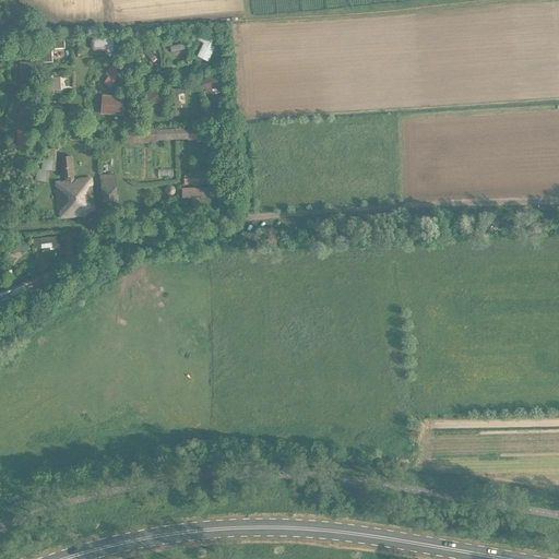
[(6,38),(15,39),(18,39),(18,36),(23,36),(23,39),(32,40),(33,31),(7,28),(6,38)]
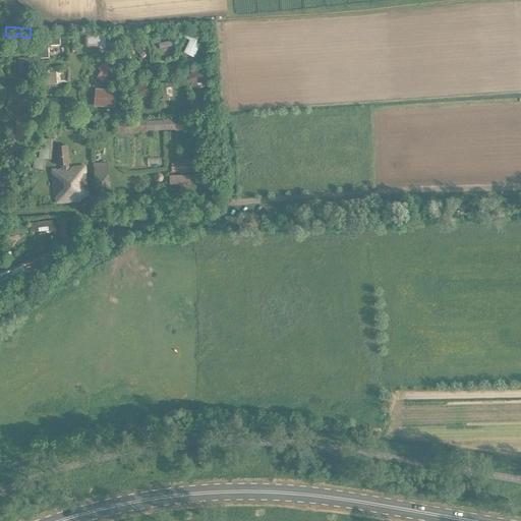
[(85,37),(85,44),(97,44),(100,46),(100,51),(105,51),(105,36),(85,37)]
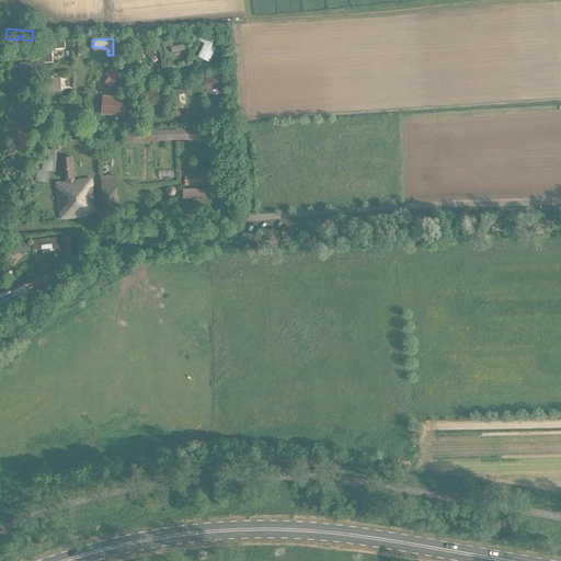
[(145,47),(145,39),(136,39),(137,52),(141,52),(141,47),(145,47)]
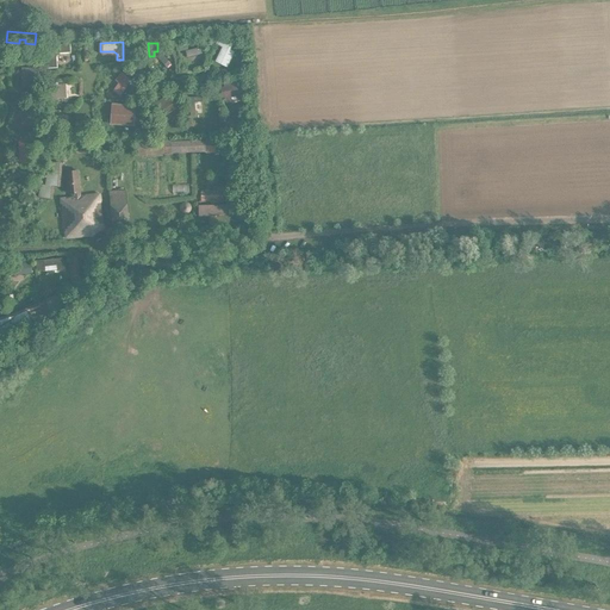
[(70,53),(70,44),(47,45),(48,68),(57,68),(56,55),(57,54),(70,53)]
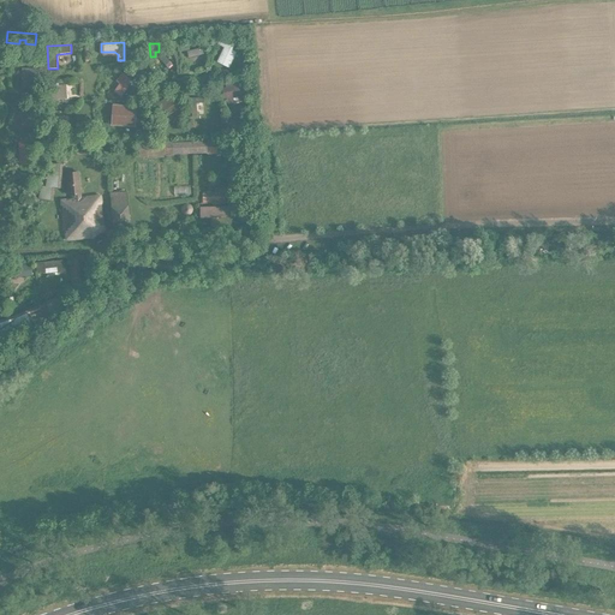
[(236,52),(224,46),(216,61),(228,67),(236,52)]
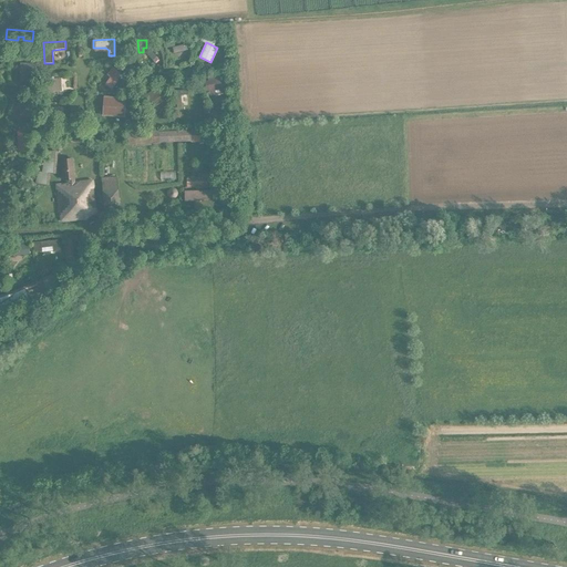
[(172,47),(174,53),(191,49),(189,43),(172,47)]
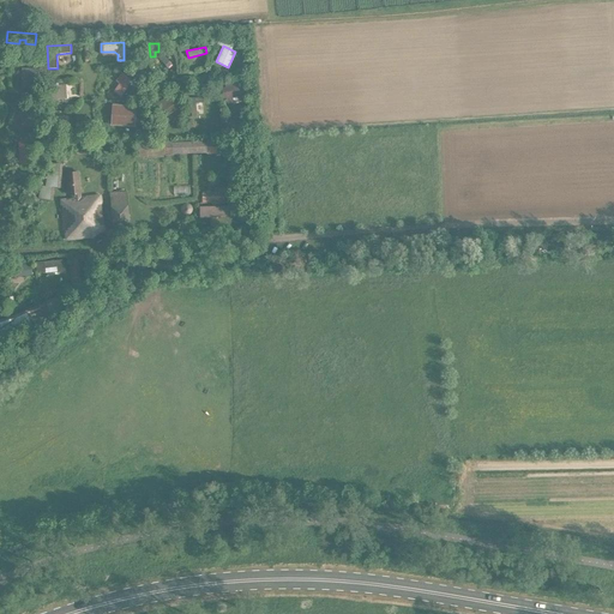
[(172,64),(161,52),(157,56),(168,67),(172,64)]
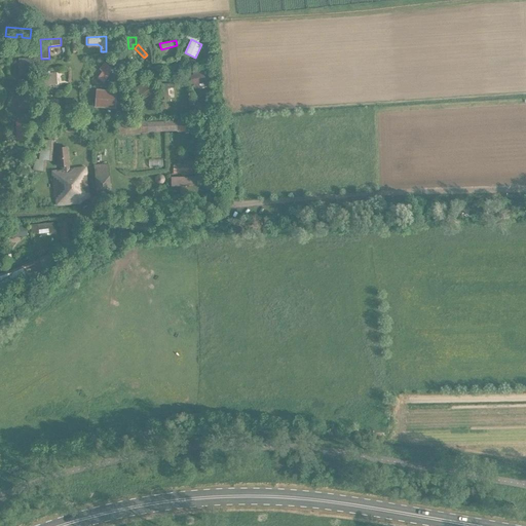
[(29,67),(30,59),(20,59),(19,75),(33,75),(33,67),(29,67)]
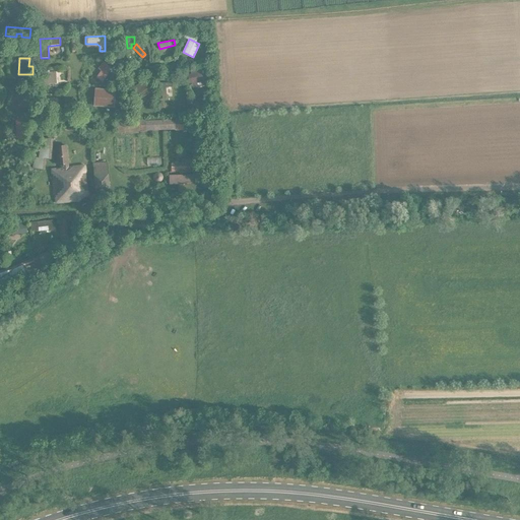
[(104,62),(100,66),(102,70),(96,77),(102,81),(111,67),(104,62)]
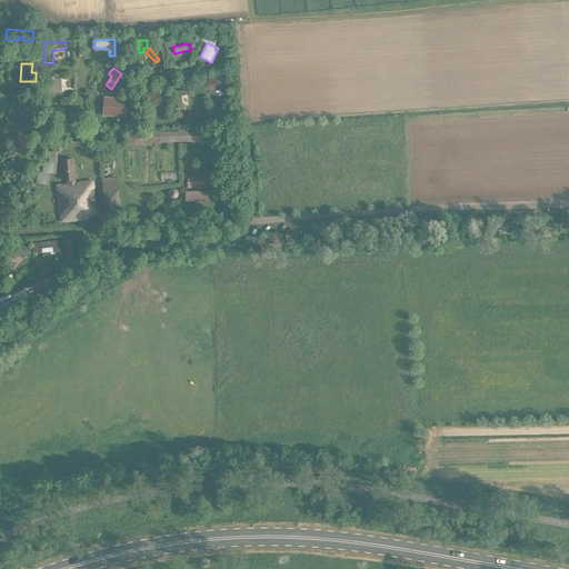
[(220,73),(208,77),(209,81),(208,81),(211,96),(223,93),(222,88),(220,73)]
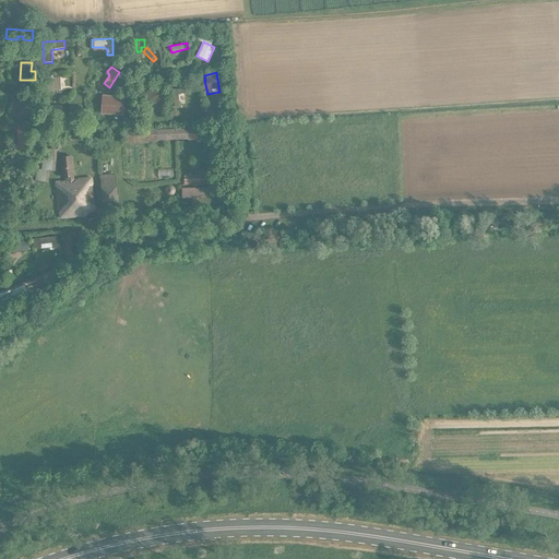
[(61,88),(60,78),(51,78),(44,79),(45,90),(52,88),(61,88)]
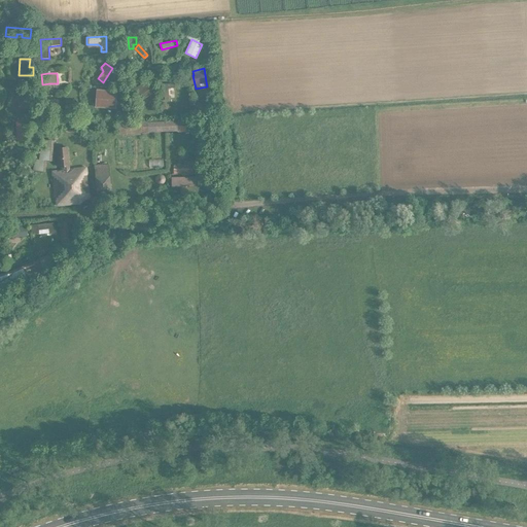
[(132,91),(138,100),(141,98),(142,99),(153,92),(146,80),(145,81),(144,79),(140,82),(141,84),(132,91)]
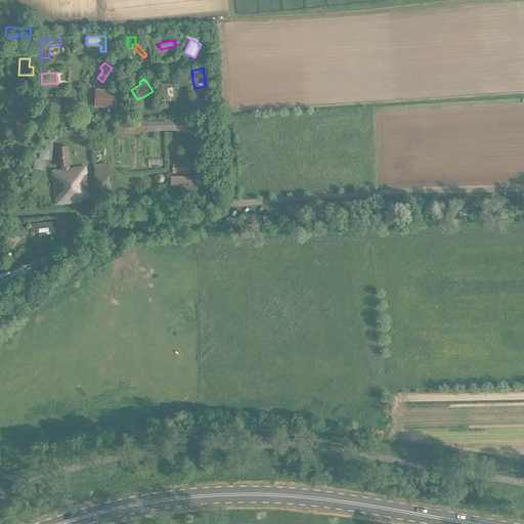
[(173,83),(162,84),(163,100),(168,100),(167,88),(173,87),(173,83)]
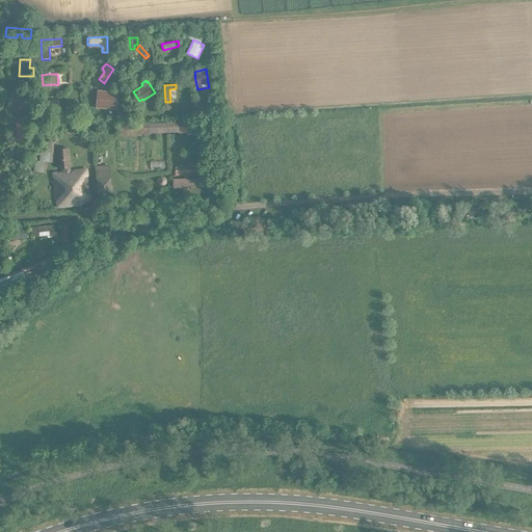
[(96,108),(116,109),(117,91),(98,90),(96,108)]
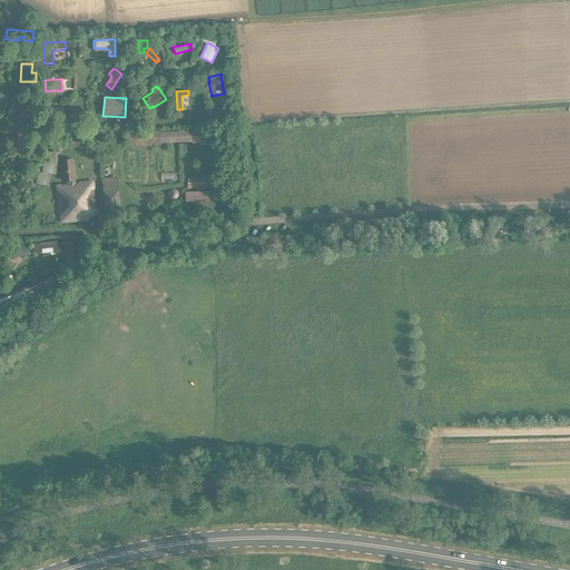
[(32,110),(32,100),(21,99),(20,117),(32,118),(32,120),(37,120),(37,110),(32,110)]
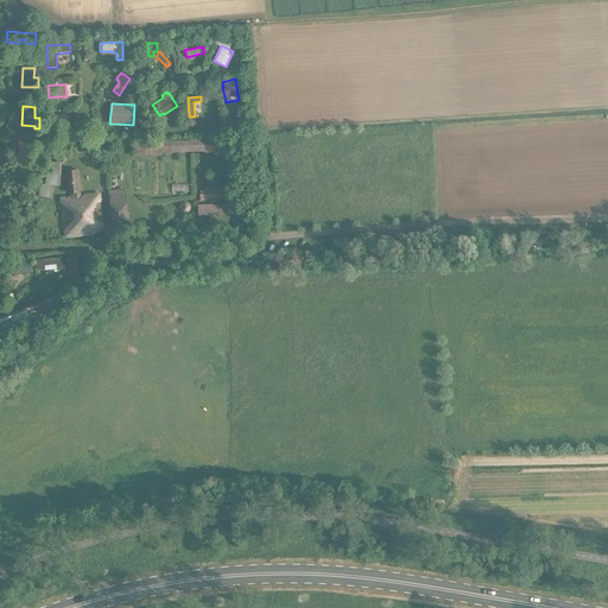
[(18,140),(19,163),(30,163),(30,156),(29,139),(18,140)]
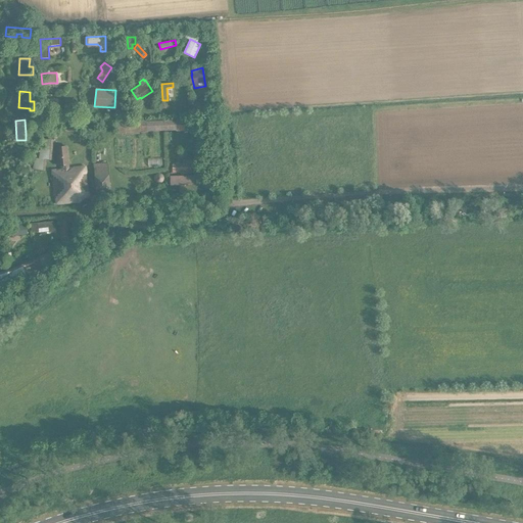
[(56,147),(58,167),(61,165),(62,170),(51,172),(52,180),(53,180),(56,205),(79,202),(84,198),(89,198),(85,167),(70,169),(67,145),(56,147)]
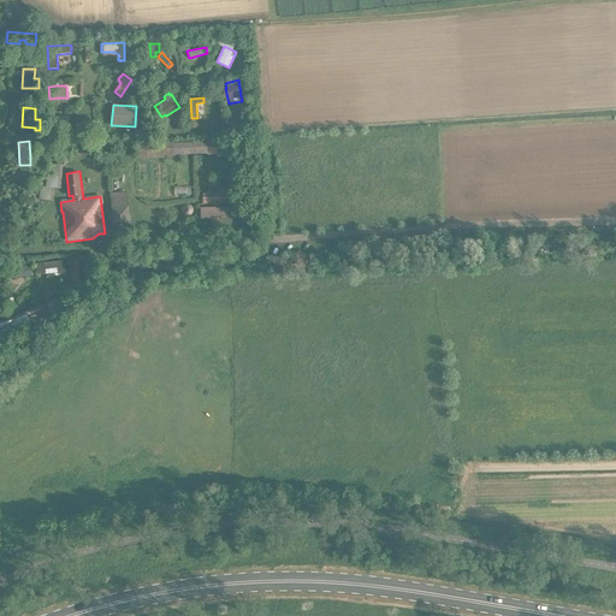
[(57,187),(57,176),(47,175),(47,185),(41,185),(40,197),(51,199),(52,185),(57,187)]
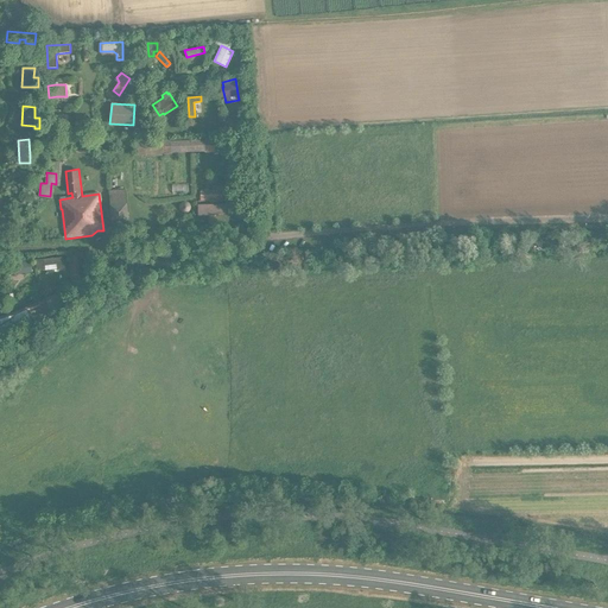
[(113,229),(130,229),(125,192),(108,194),(113,229)]
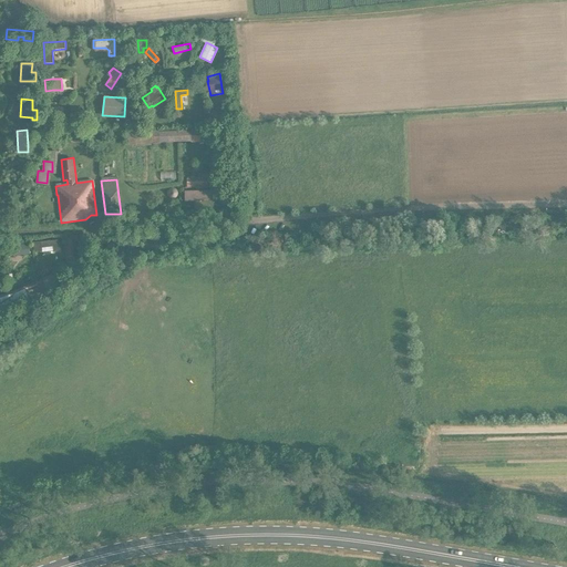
[(193,212),(214,210),(214,193),(184,193),(185,202),(193,202),(193,212)]
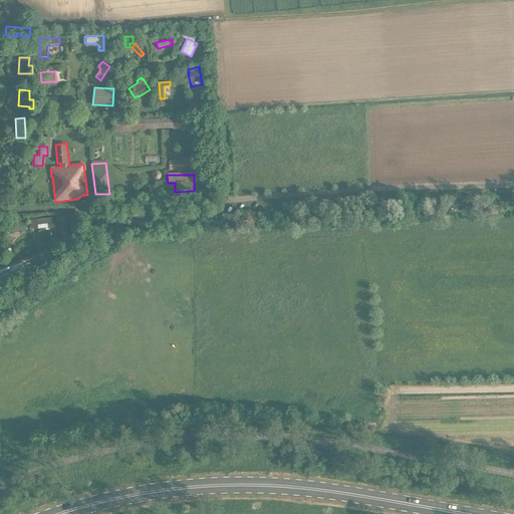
[(55,227),(54,216),(37,219),(36,218),(30,219),(31,228),(38,227),(37,224),(47,223),(48,228),(55,227)]
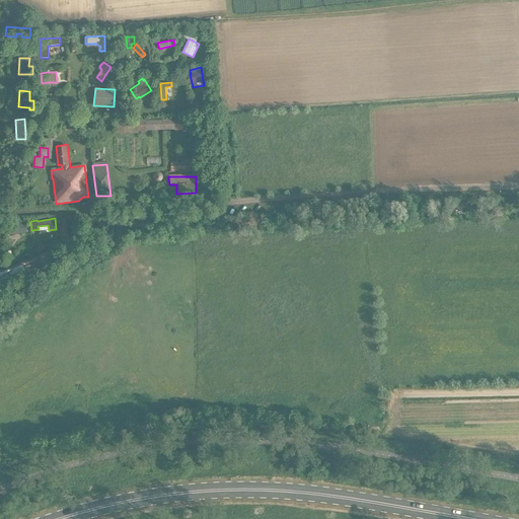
[(26,223),(8,225),(9,234),(26,232),(26,223)]
